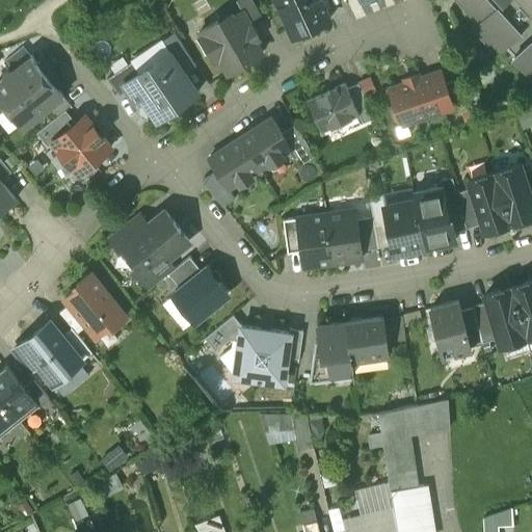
[(236,0),(243,10),(248,21),(260,15),(251,0),(236,0)]
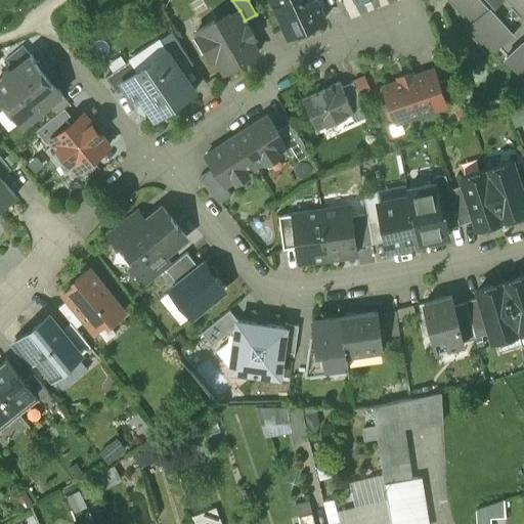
[(272,0),(289,35),(324,18),(319,6),(320,6),(317,0),(272,0)]
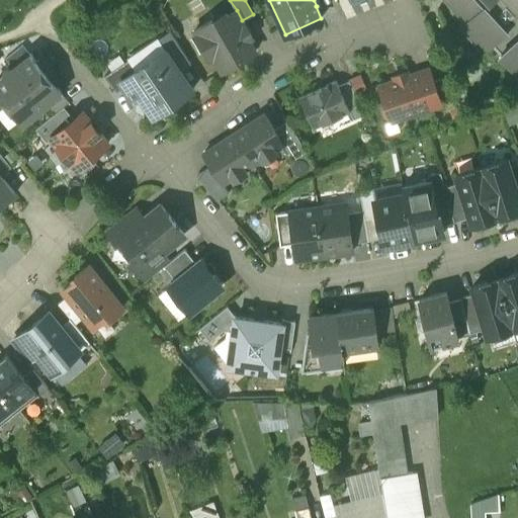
[(517,0),(445,0),(465,21),(460,26),(485,53),(493,45),(501,53),(499,55),(517,75),(517,0)]
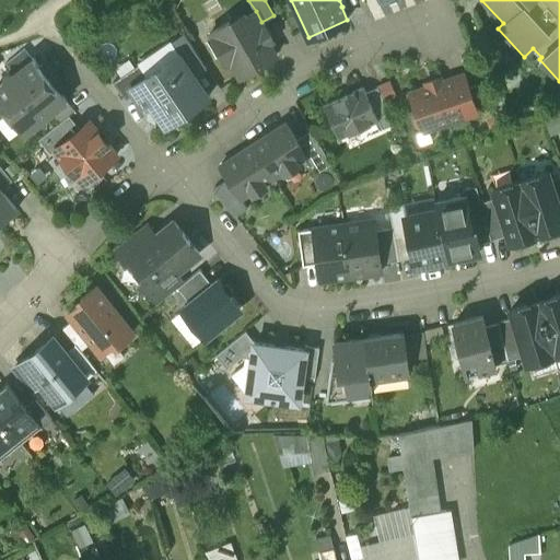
[(229,22),(210,33),(228,62),(231,61),(240,76),(276,56),(268,43),(272,41),(261,22),(256,11),(231,25),(229,22)]
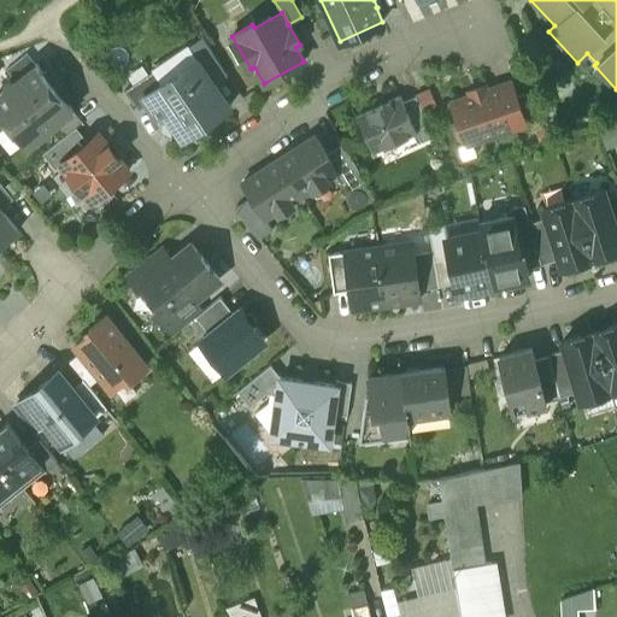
[(227,74),(204,37),(188,47),(197,59),(198,58),(213,82),(227,74)]
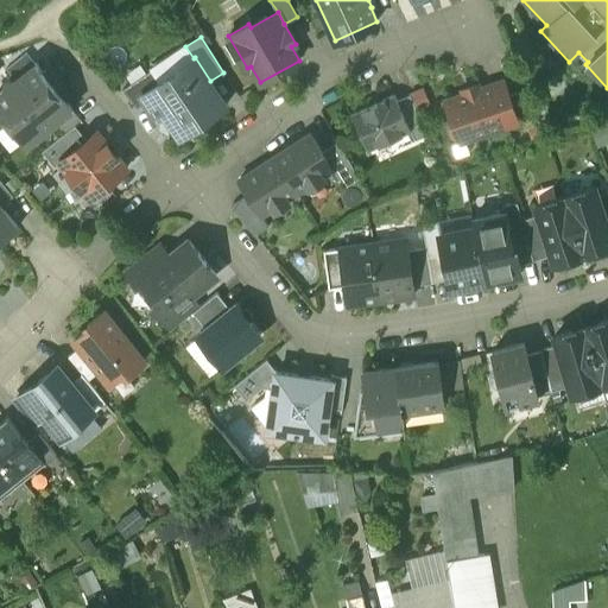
[(13,81),(36,63),(26,51),(5,69),(13,81)]
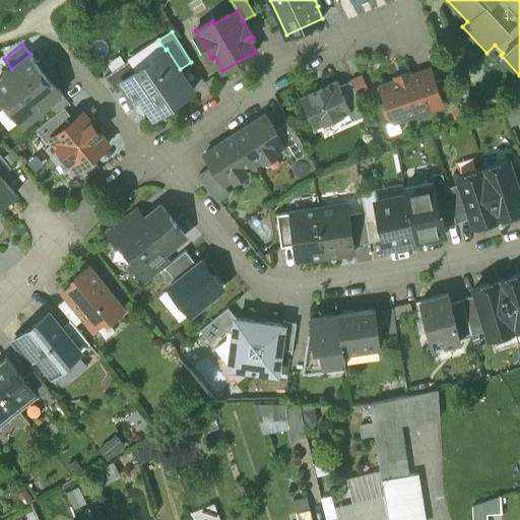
[(134,101),(140,96),(153,116),(193,89),(180,69),(167,49),(166,50),(137,68),(120,80),(124,86),(134,101)]
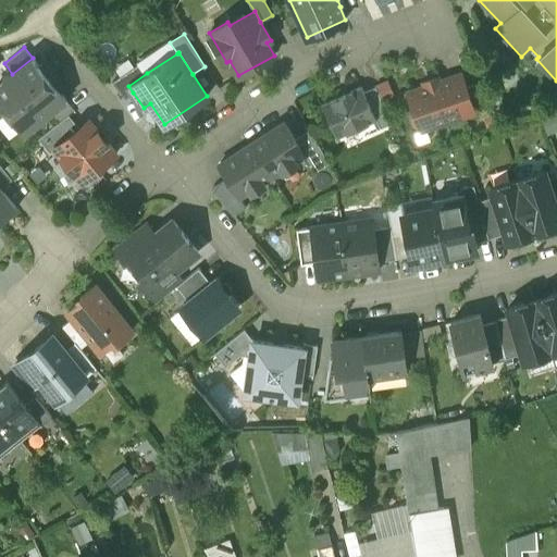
[(0,83),(0,102),(8,111),(54,74),(48,65),(39,65),(33,58),(12,74),(11,74),(5,74),(5,79),(0,83)]
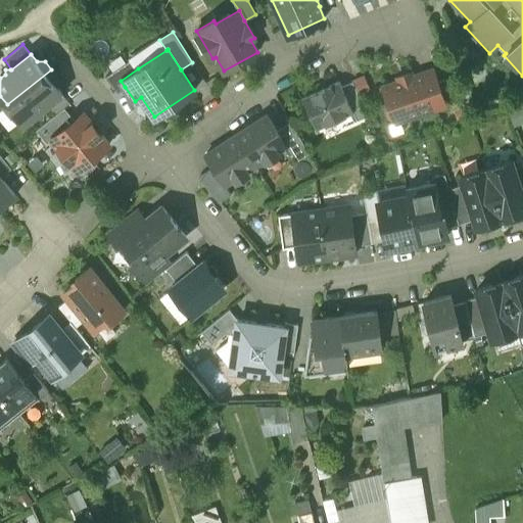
[(117,92),(125,87),(121,81),(138,68),(132,58),(106,76),(117,92)]
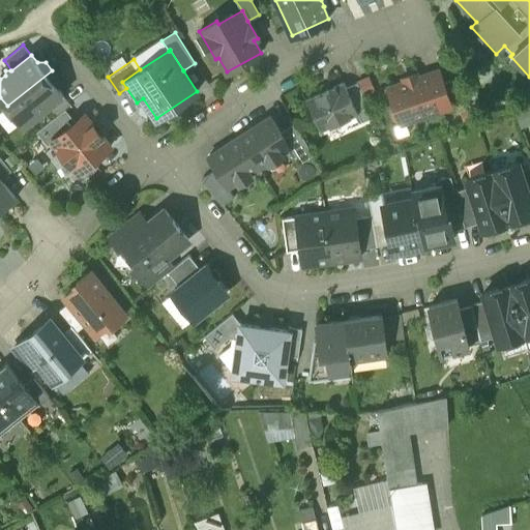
[(439,69),(386,87),(393,107),(391,111),(393,118),(399,120),(400,124),(452,106),(444,83),(439,69)]
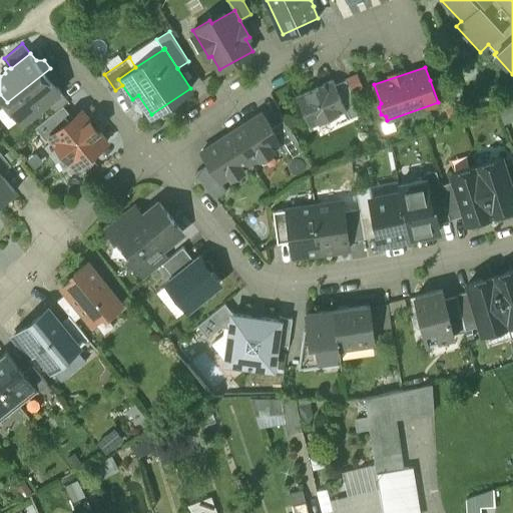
[(60,91),(55,83),(55,75),(50,68),(7,102),(22,122),(35,111),(41,111),(41,106),(42,106),(60,91)]
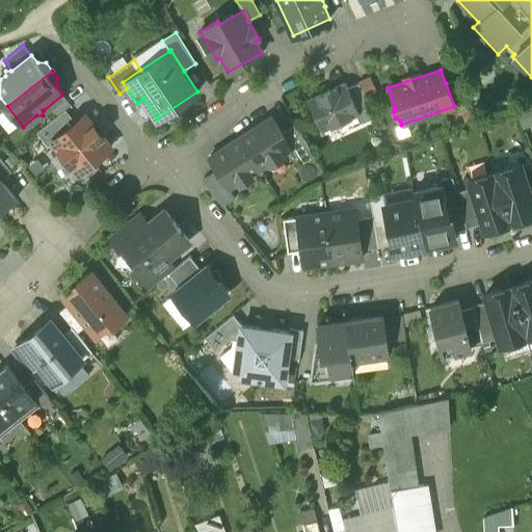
[(457,79),(446,83),(454,106),(466,102),(457,79)]
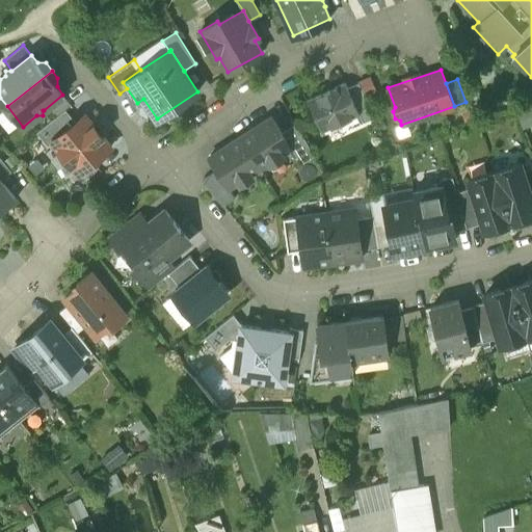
[(360,113),(347,88),(345,82),(308,100),(321,131),(360,113)]
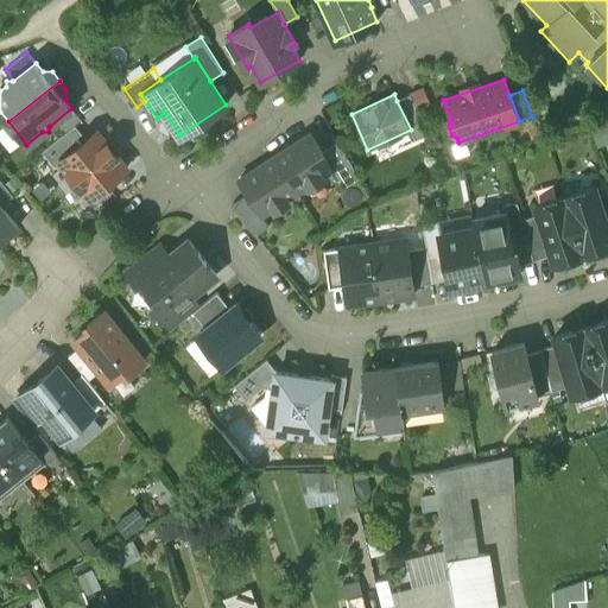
[(411,95),(397,101),(411,130),(415,139),(428,133),(411,95)]
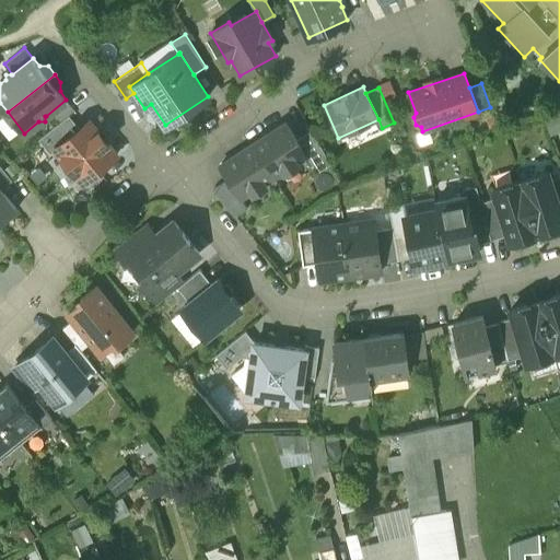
[(46,116),(54,126),(69,114),(74,109),(66,100),(46,116)]
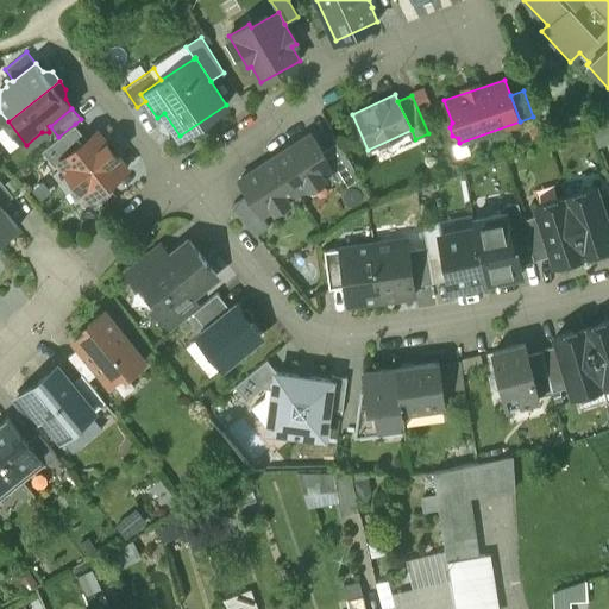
[(55,167),(60,162),(60,161),(87,139),(75,124),(58,137),(42,151),(55,167)]
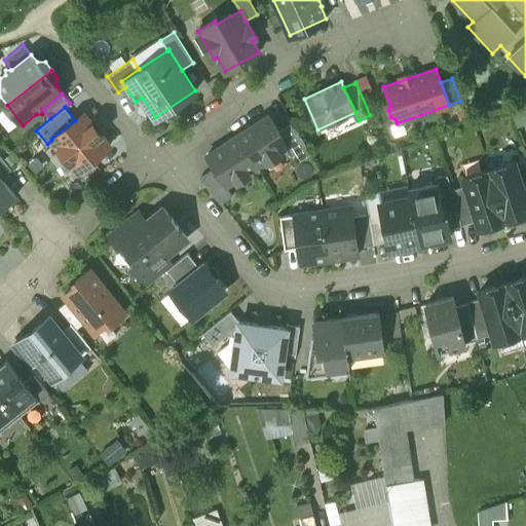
[(51,139),(51,140),(77,171),(109,145),(83,113),(75,120),(51,139)]
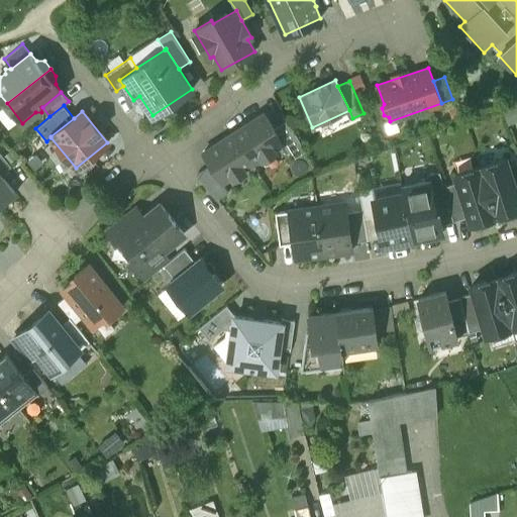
[(274,149),(283,143),(274,128),(264,113),(233,133),(252,163),(262,158),(264,160),(276,152),(274,149)]
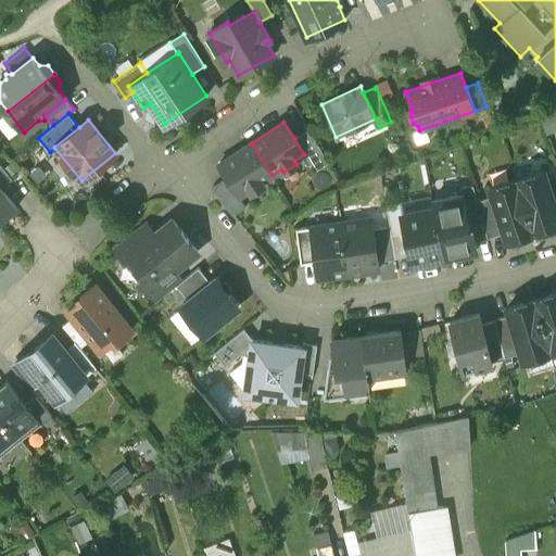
[(328,163),(308,129),(294,138),(304,154),(315,171),(328,163)]
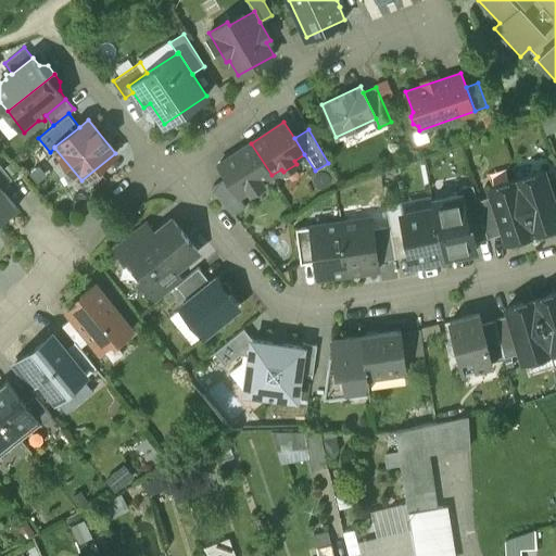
[(262,181),(272,175),(251,143),(218,164),(227,177),(239,197),(249,190),(251,193),(264,185),(262,181)]
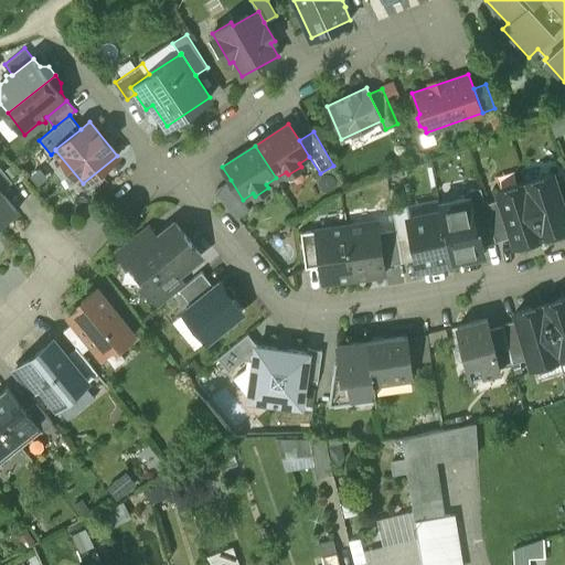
[(0,189),(0,190),(12,181),(0,167),(0,189)]
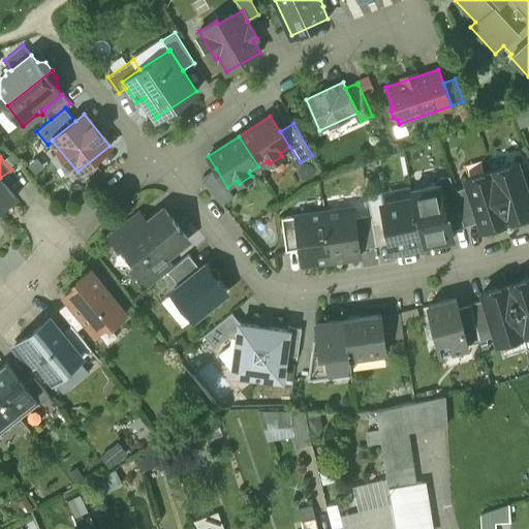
[(492,170),(508,220),(528,213),(528,198),(519,168),(517,162),(492,170)]
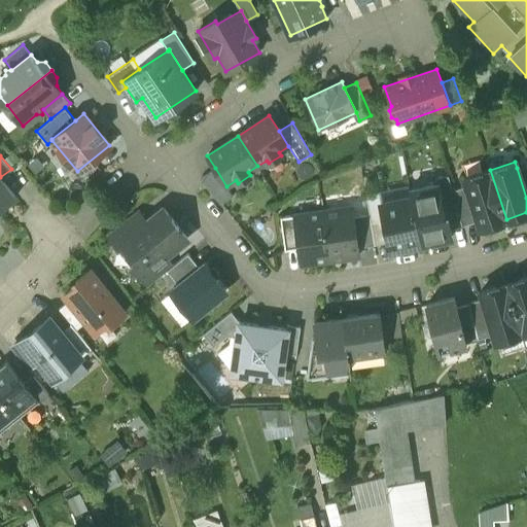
[(526,165),(517,168),(526,198),(526,165)]
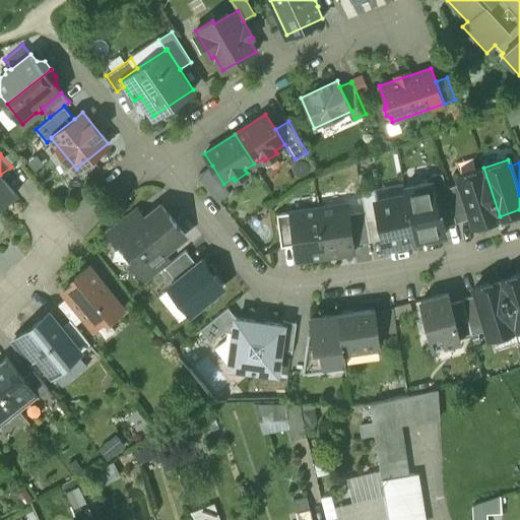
[(212,166),(197,175),(217,201),(230,193),(223,184),(212,166)]
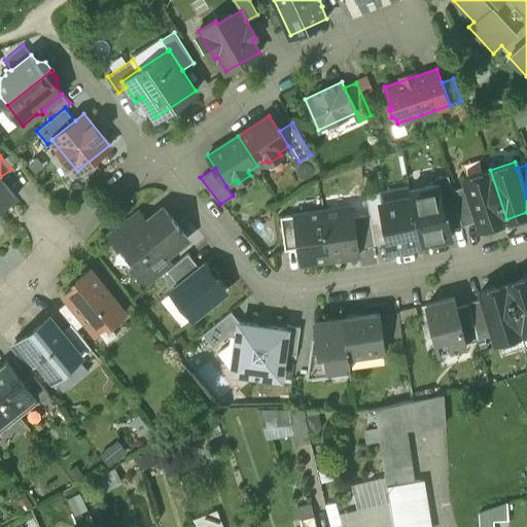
[(466,185),(478,220),(480,227),(506,219),(490,170),(464,178),(466,185)]
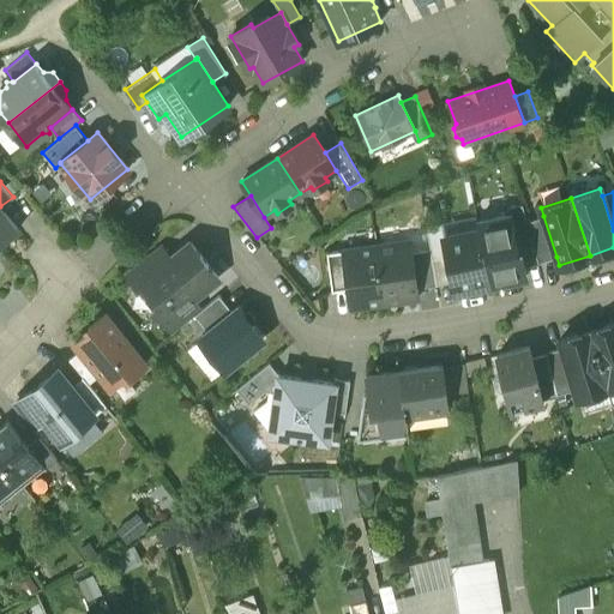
[(517,248),(534,246),(527,222),(522,204),(506,206),(507,215),(510,214),(517,248)]
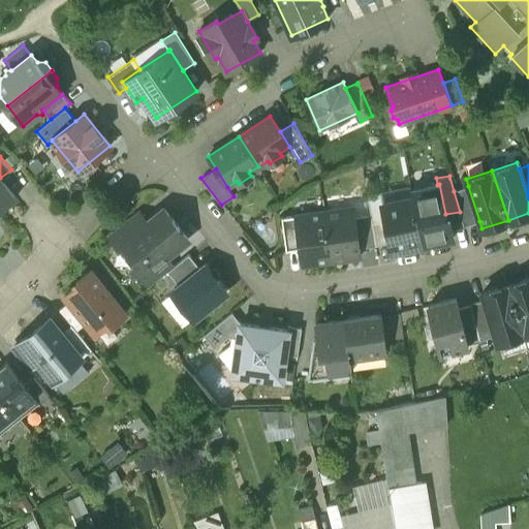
[(0,210),(16,197),(0,178),(0,177),(0,210)]
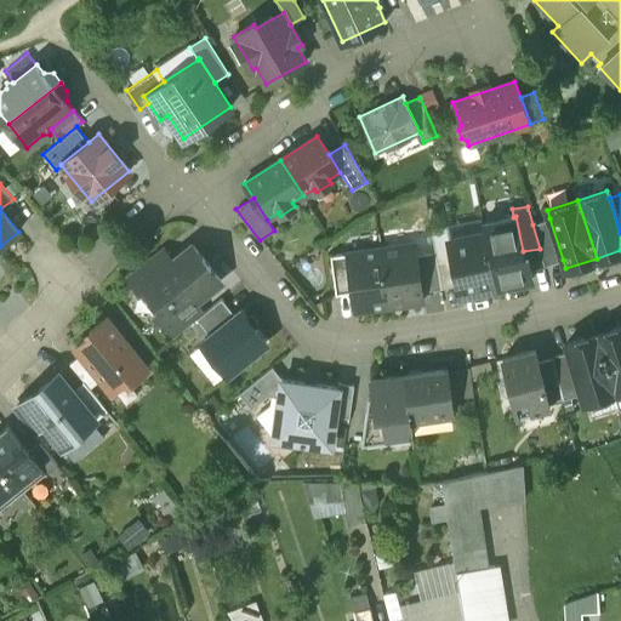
[(523,251),(516,216),(513,217),(483,223),(484,231),(496,288),(533,280),(528,261),(525,262),(523,251)]
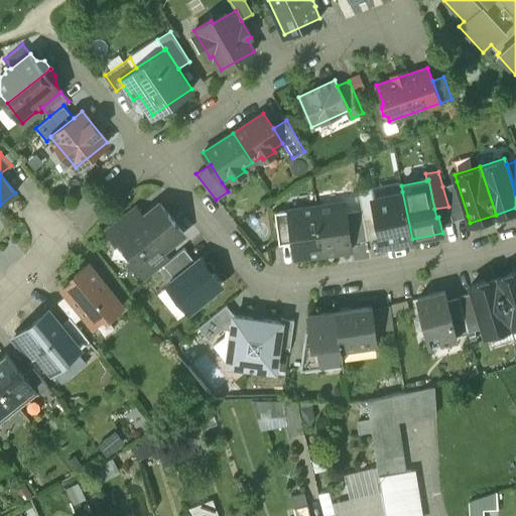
[(448,207),(453,221),(468,216),(457,181),(442,186),(448,207)]
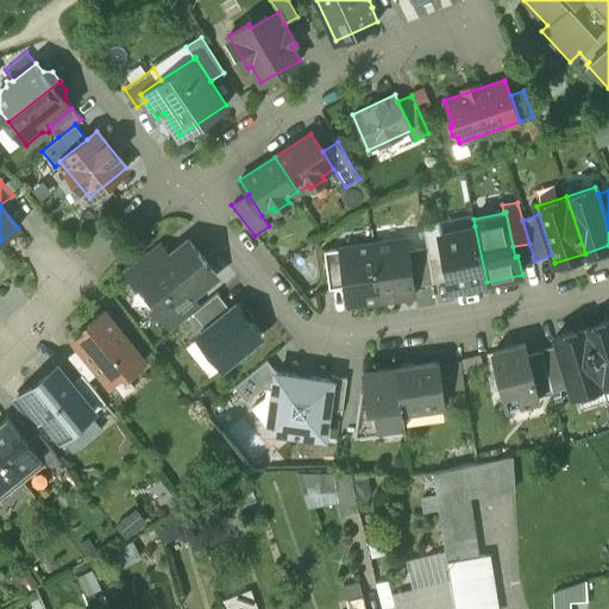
[(475,226),(441,233),(453,289),(487,282),(475,226)]
